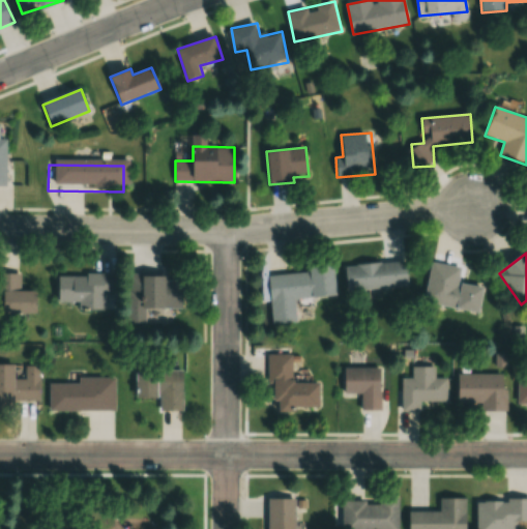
[(478,313),(484,288),(460,284),(463,265),(433,260),(425,303),(478,313)]
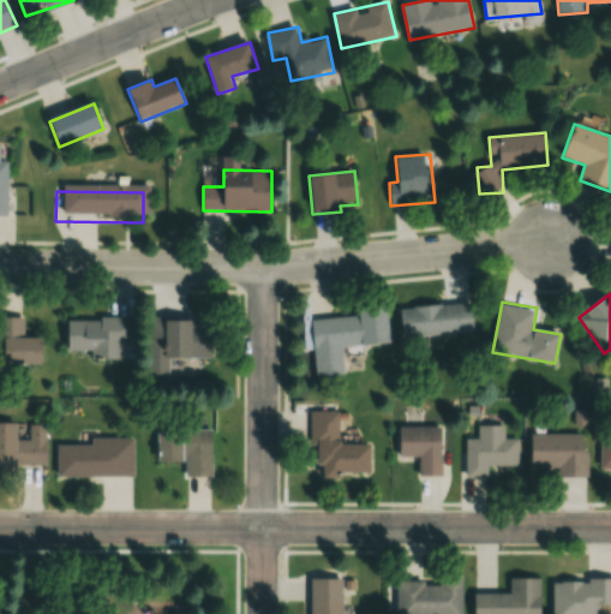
[(400,308),(402,338),(473,334),(472,304),(400,308)]
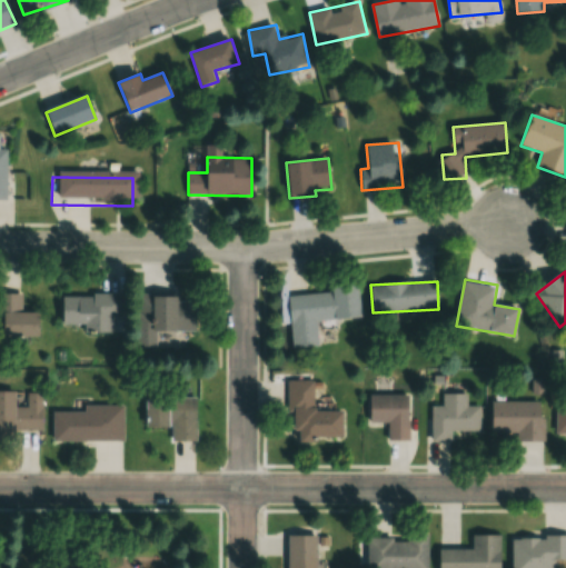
[(358,289),(289,294),(293,348),(319,346),(317,320),(360,317),(358,289)]
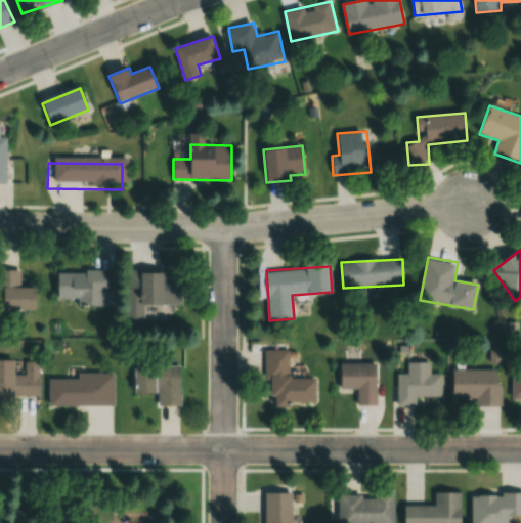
[(37,288),(23,288),(23,271),(3,271),(3,311),(37,311),(37,288)]
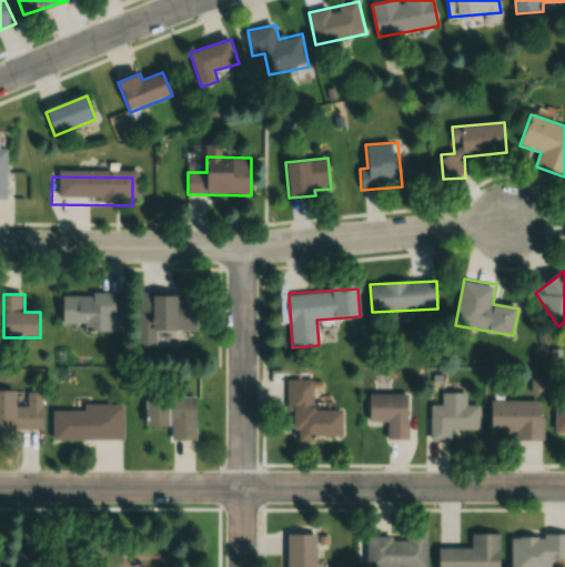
[(62,328),(114,330),(115,316),(121,316),(121,294),(63,294),(62,328)]
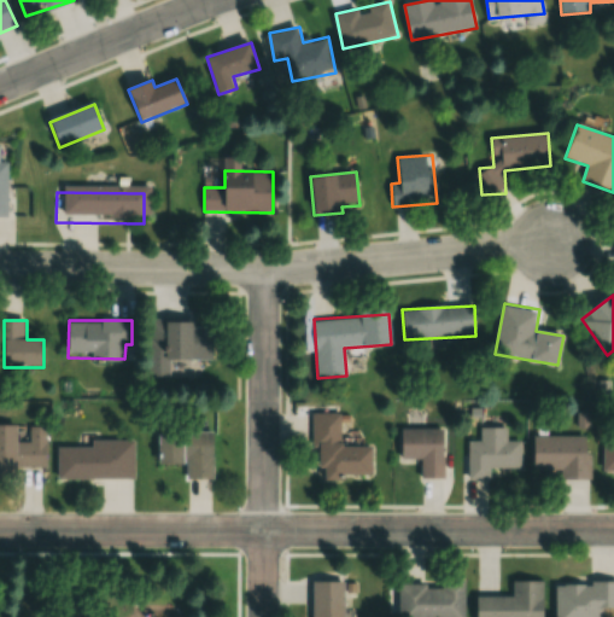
[(171,359),(211,360),(211,321),(153,321),(152,377),(171,377),(171,359)]
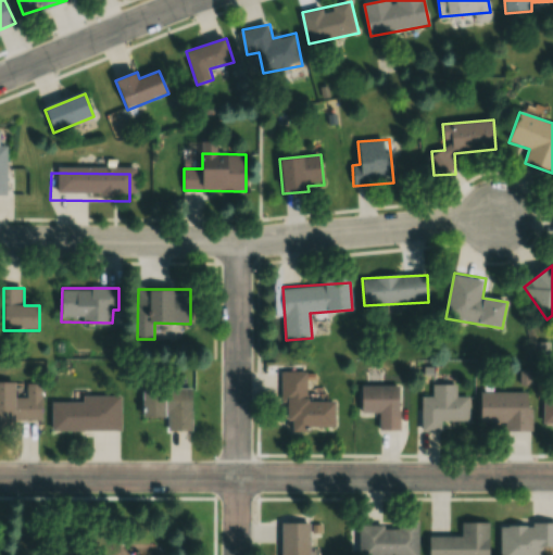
[(309,371),(284,371),(284,420),(292,420),(292,430),(336,430),(336,402),(309,402),(309,371)]
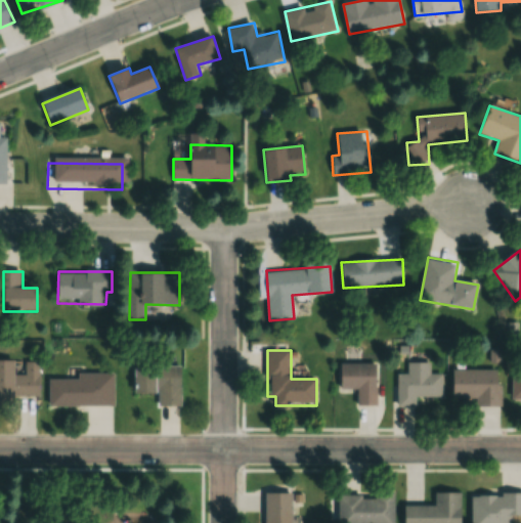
[(41,397),(41,362),(27,362),(26,375),(15,375),(16,361),(0,360),(0,407),(13,407),(13,397),(41,397)]
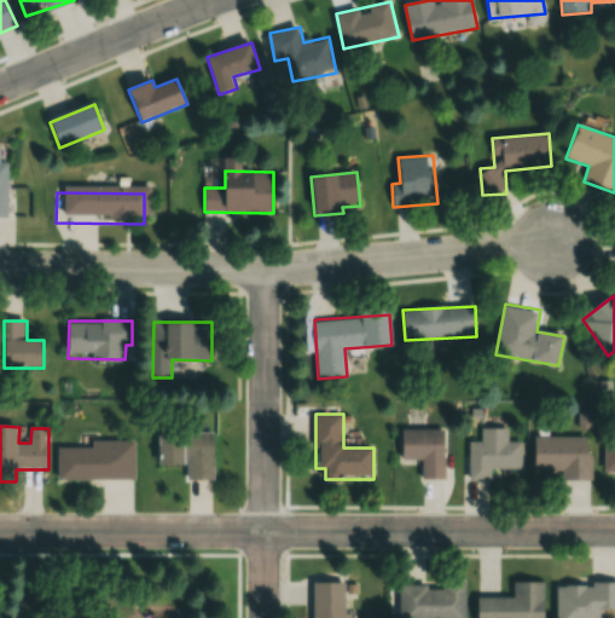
[(402,429),(402,460),(423,460),(423,479),(446,479),(446,429),(402,429)]
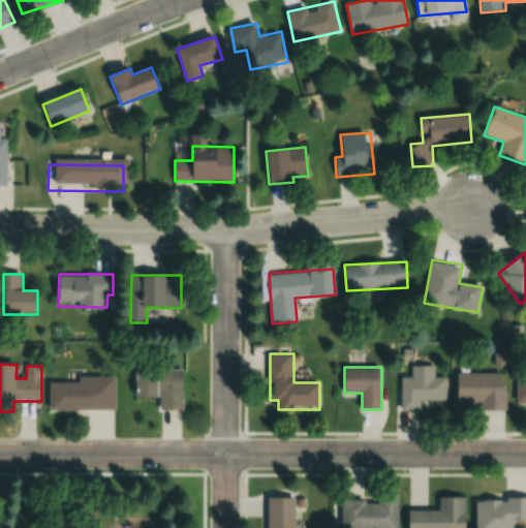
[(421,401),(447,401),(447,378),(435,378),(435,367),(413,367),(413,378),(403,378),(402,411),(421,411),(421,401)]
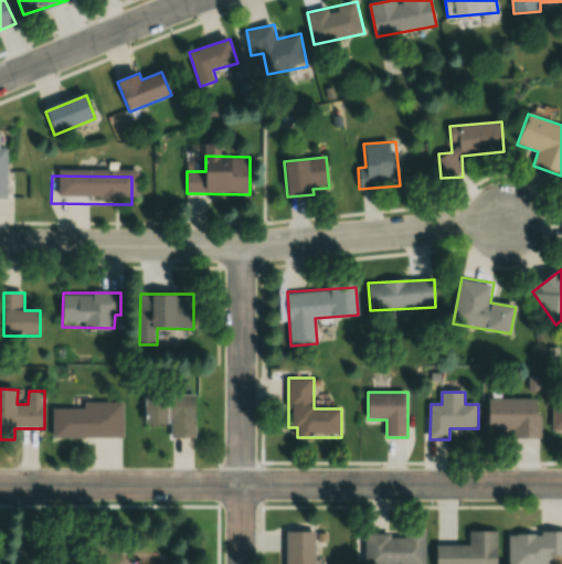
[(146,425),(171,425),(171,438),(197,439),(197,395),(146,394),(146,425)]
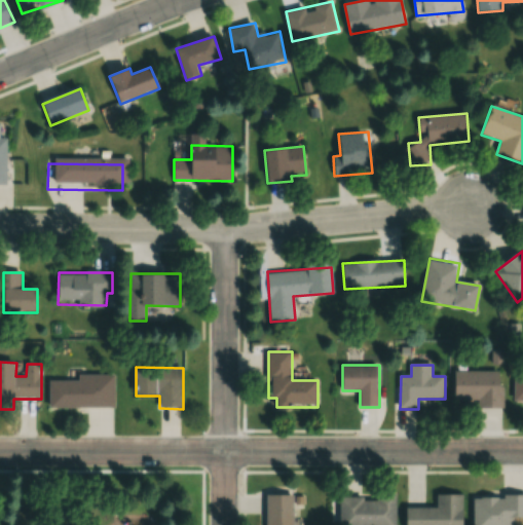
[(505,407),(505,372),(455,371),(454,406),(505,407)]
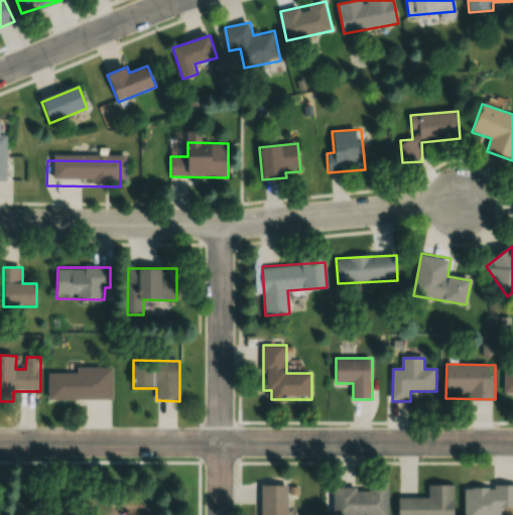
[(114,368),(79,368),(79,374),(49,374),(49,401),(114,401),(114,368)]
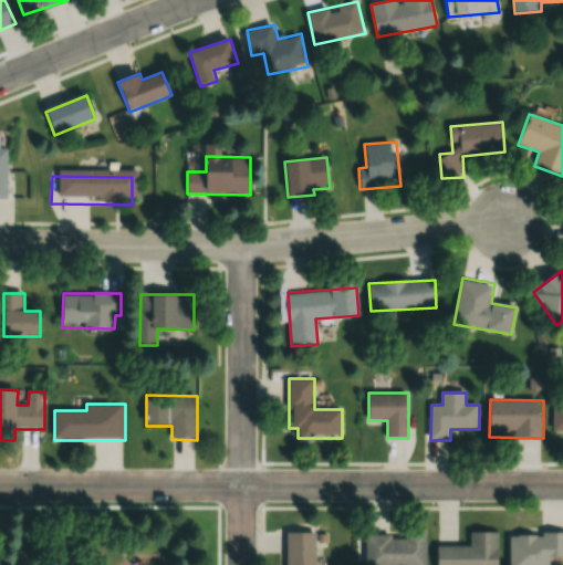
[(366,534),(366,564),(427,564),(428,531),(405,531),(405,535),(366,534)]
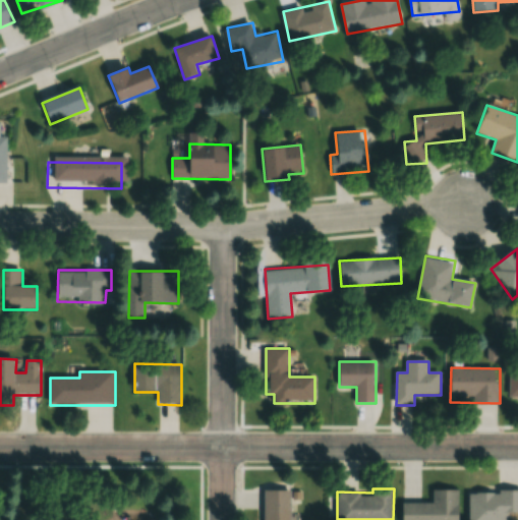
[(291,519),(291,490),(265,490),(265,519),(291,519)]
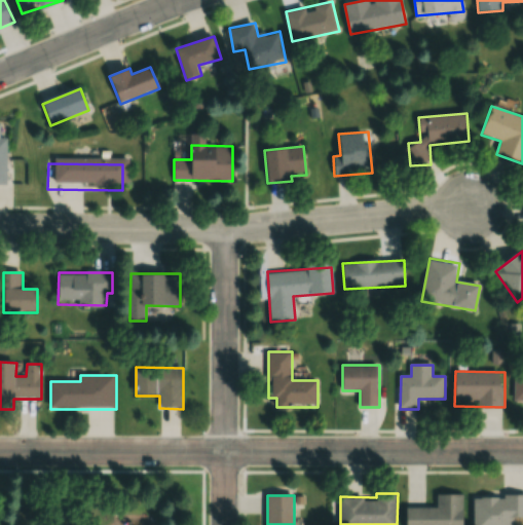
[(463,524),(463,495),(438,495),(438,508),(407,508),(406,524),(463,524)]
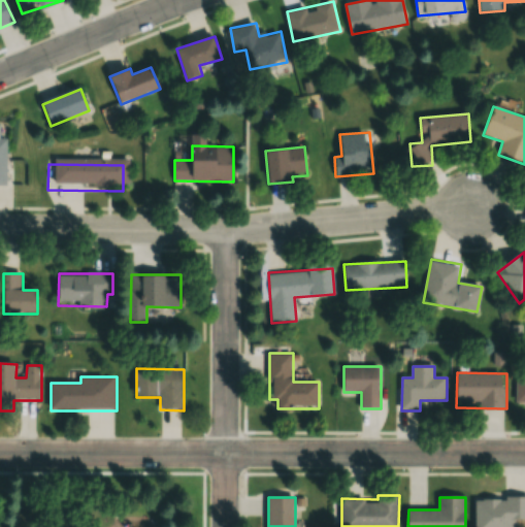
[(524,498),(477,499),(477,526),(517,526),(517,520),(524,519),(524,498)]
